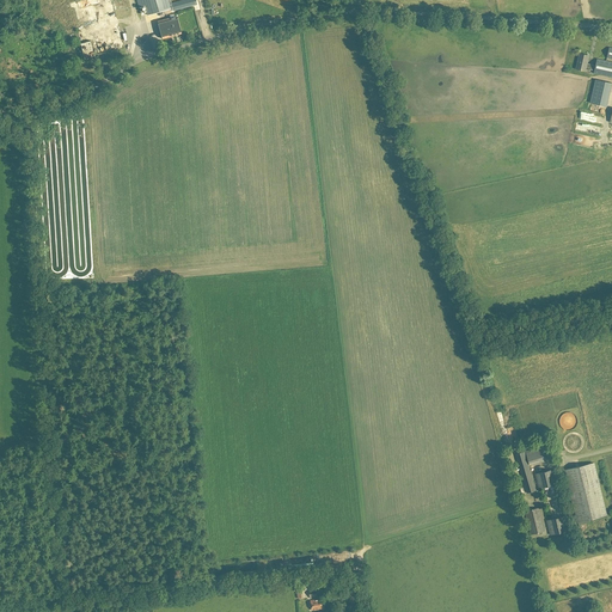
[(136,0),(139,8),(145,6),(147,16),(171,8),(169,0),(136,0)]
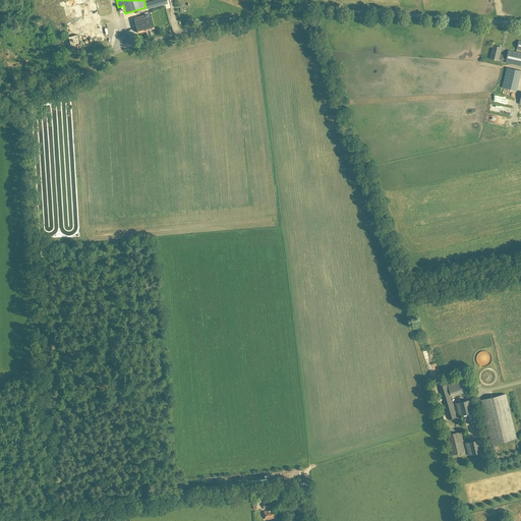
[(166,0),(156,0),(145,3),(147,10),(168,4),(166,0)]
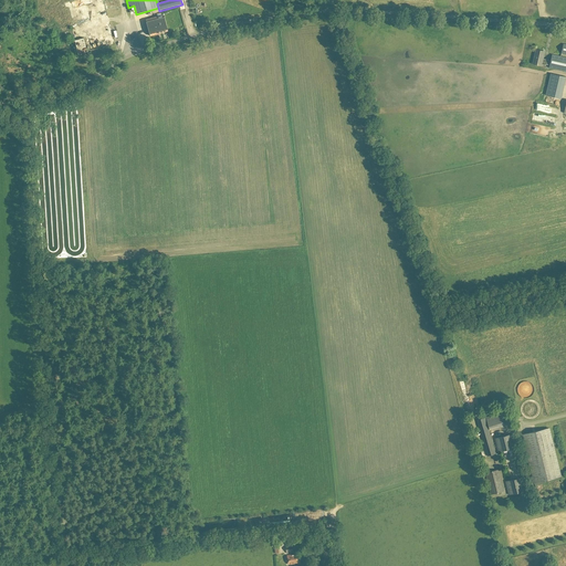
[(163,16),(145,20),(149,37),(166,32),(163,16)]
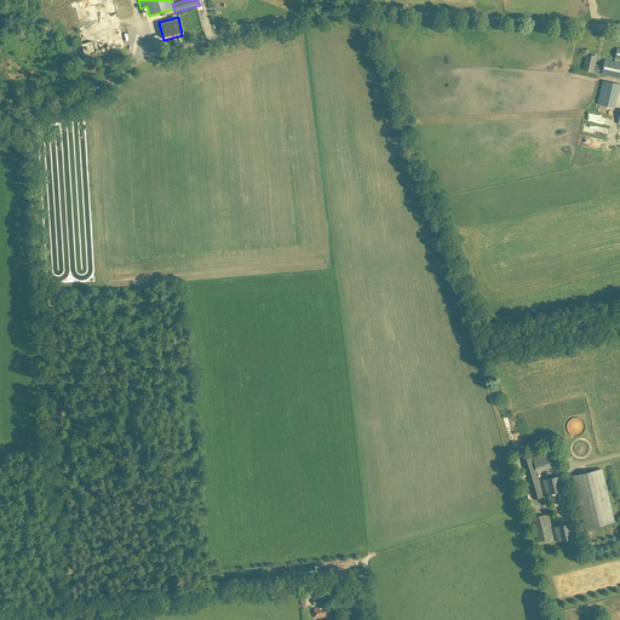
[(602,72),(603,67),(595,65),(597,57),(587,55),(584,70),(593,73),(593,70),(602,72)]
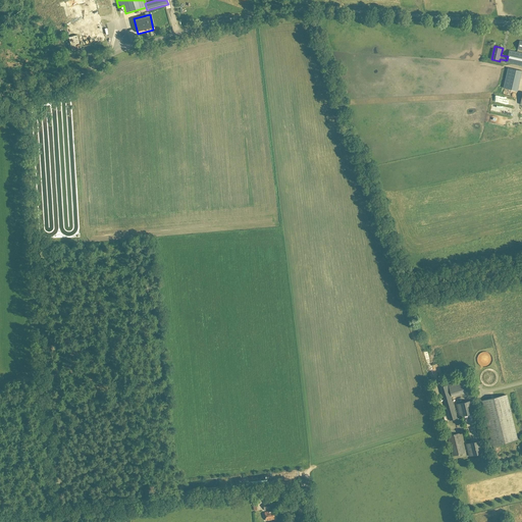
[(521,53),(509,51),(508,56),(507,60),(507,62),(521,65),(521,53)]
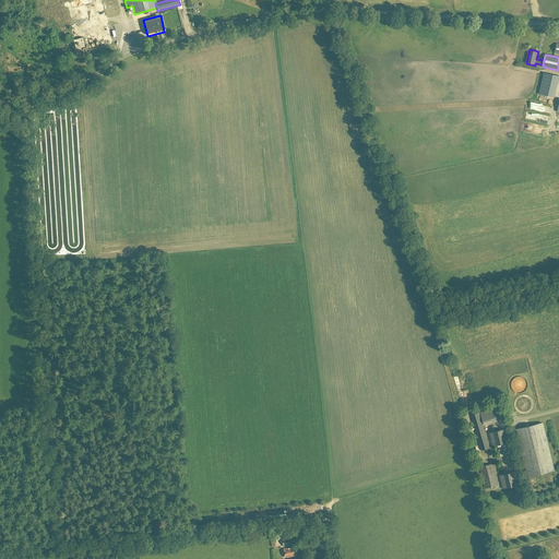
[(558,76),(544,72),(538,94),(554,98),(558,76)]
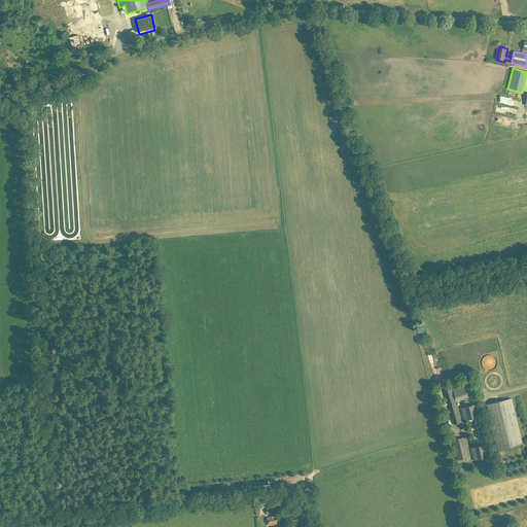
[(472,383),(453,389),(456,400),(476,394),(472,383)]
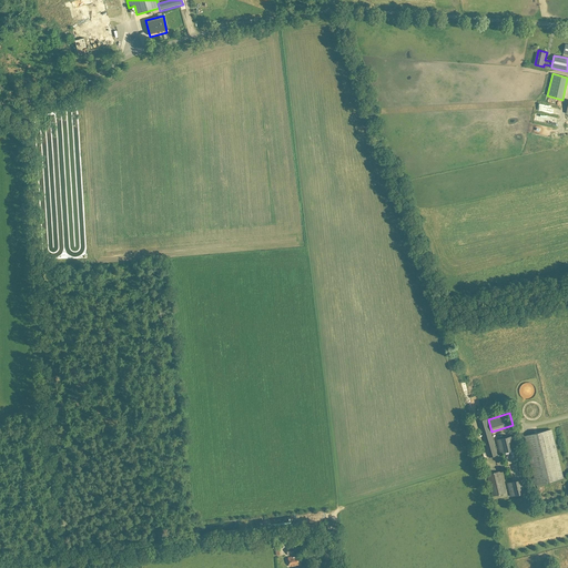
[(487,419),(478,422),(489,458),(497,455),(487,419)]
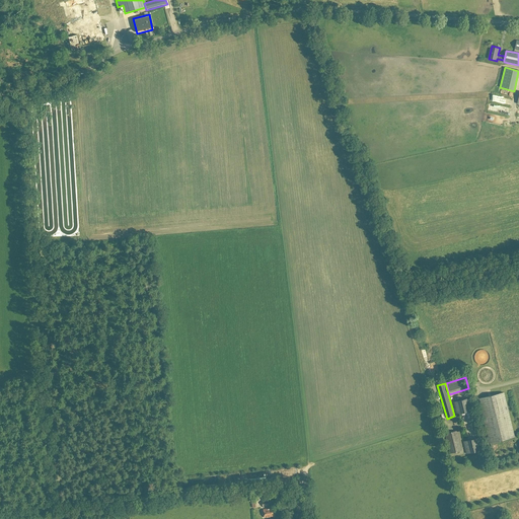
[(503,393),(479,398),(491,443),(514,438),(503,393)]
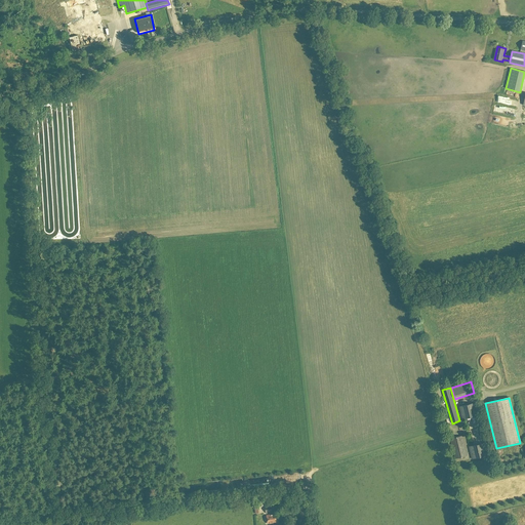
[(476,403),(459,407),(461,416),(478,412),(476,403)]
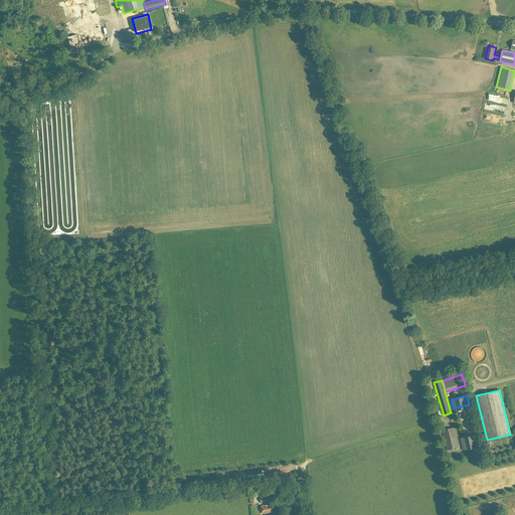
[(454,427),(442,431),(447,450),(459,447),(454,427)]
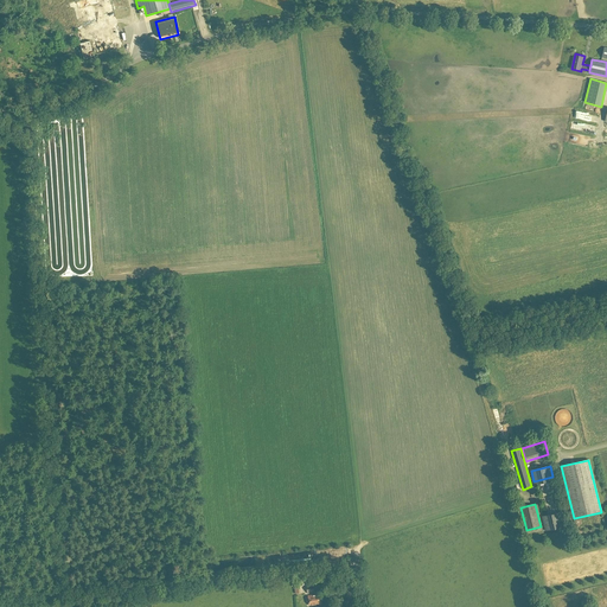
[(562,512),(542,517),(545,531),(566,526),(562,512)]
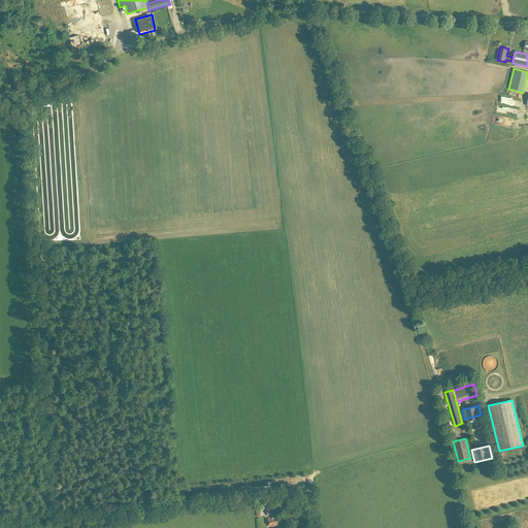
[(279,525),(278,517),(268,519),(268,521),(266,521),(267,523),(268,523),(269,527),(279,525)]
